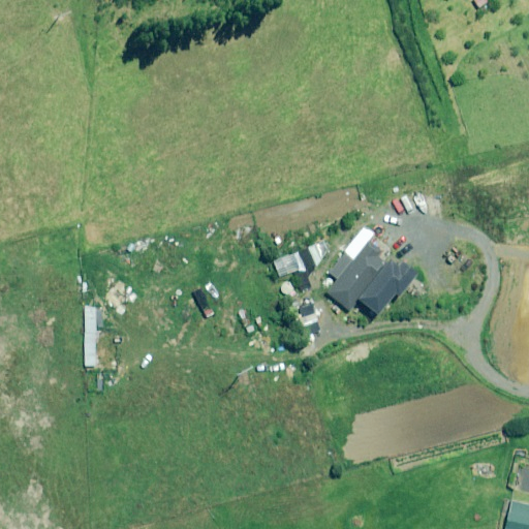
[(372,234),(363,227),(329,273),(337,279),(327,293),(332,298),(327,305),(343,317),(371,281),(373,283),(386,266),(375,256),(379,250),(367,241),(372,234)]
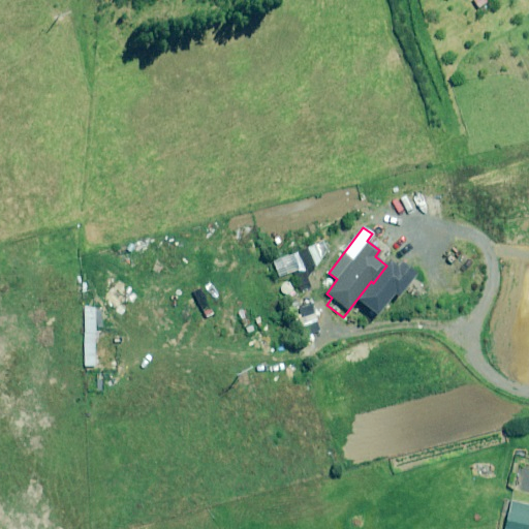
[(96,308),(84,308),(84,366),(96,366),(96,308)]
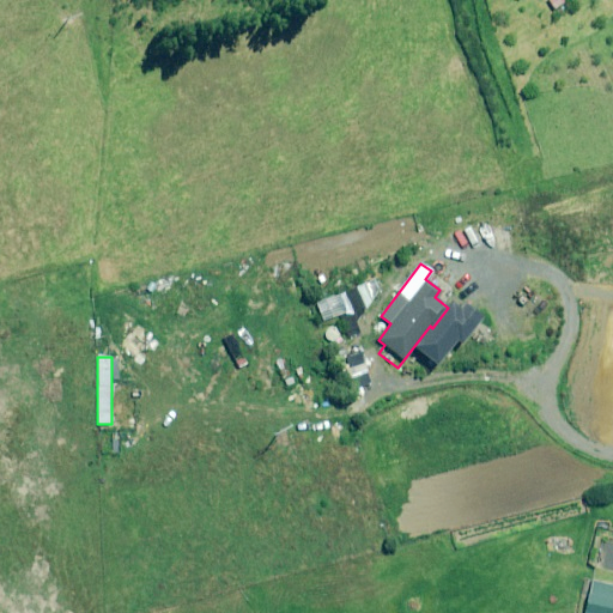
[(370,382),(362,360),(338,369),(346,390),(370,382)]
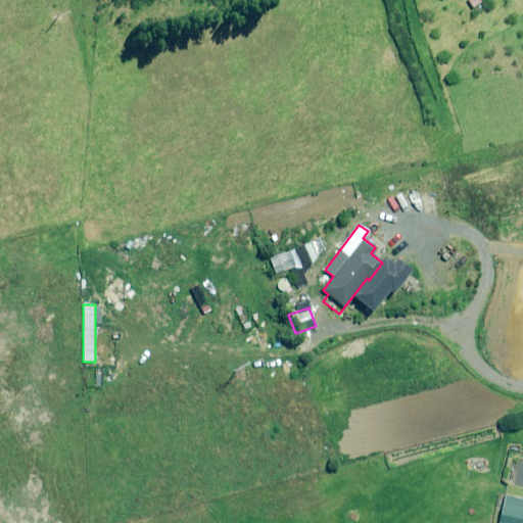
[(521,522),(522,518),(522,501),(506,496),(498,522),(521,522)]
